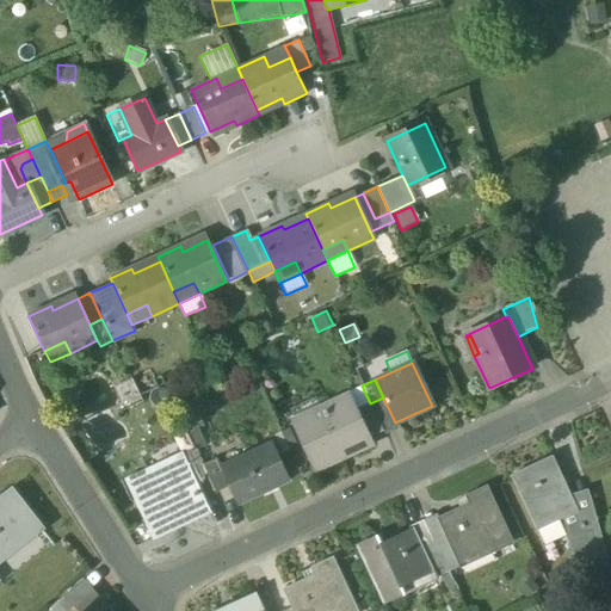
[(347,392),(350,397),(356,409),(370,403),(362,386),(347,392)]
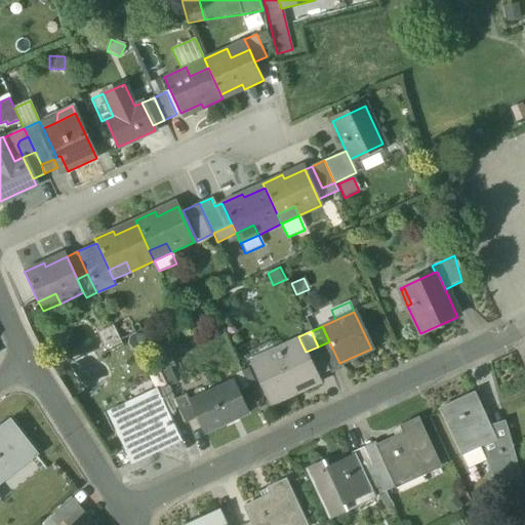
[(252,364),(270,402),(318,379),(316,375),(306,352),(300,341),(276,353),(279,358),(257,368),(255,362),(252,364)]
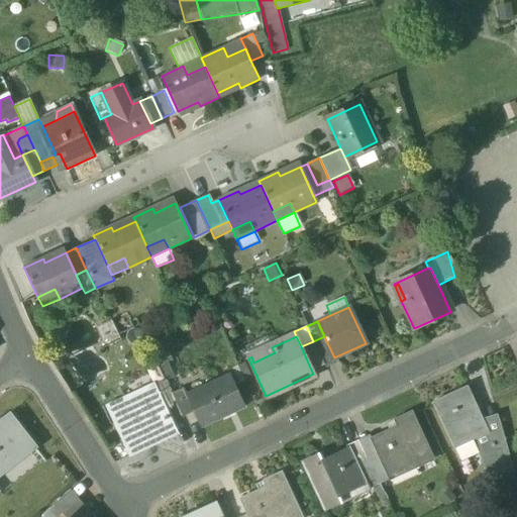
[(324,336),(313,341),(323,364),(325,368),(338,362),(336,356),(334,357),(324,336)]
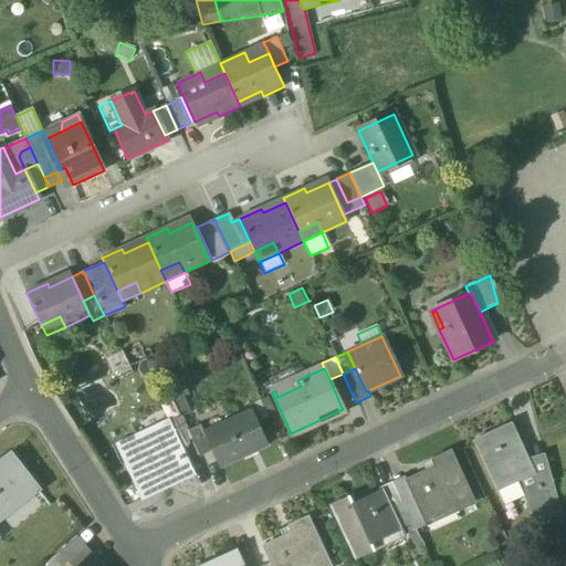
[(266,380),(272,392),(275,390),(278,397),(301,386),(297,380),(292,369),(266,380)]
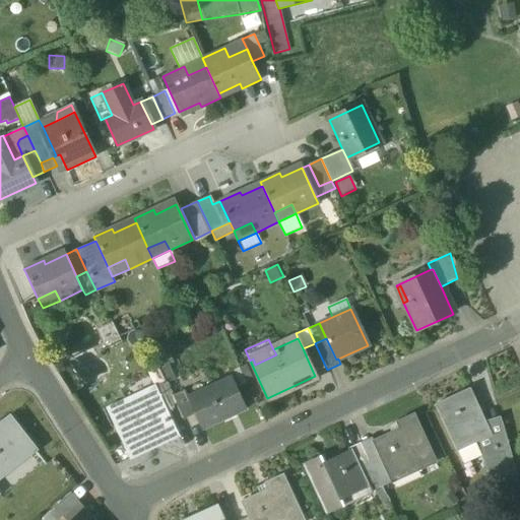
[(159,369),(170,365),(174,363),(164,340),(149,346),(159,369)]
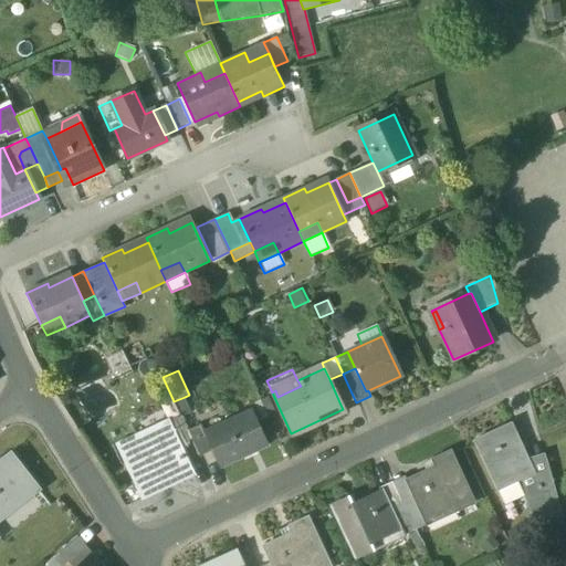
[(341,405),(354,398),(343,374),(329,379),(341,405)]
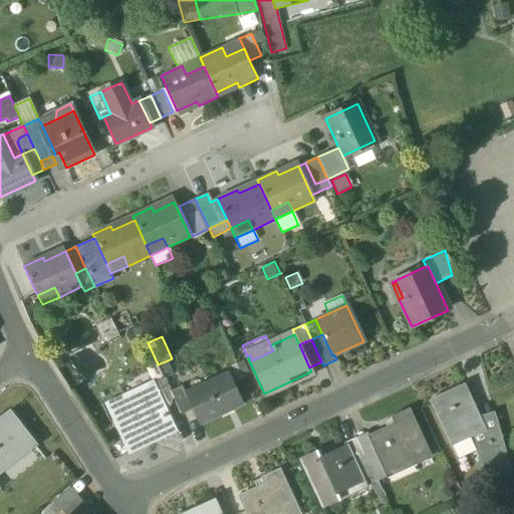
[(168,360),(158,364),(163,376),(164,379),(175,375),(168,360)]
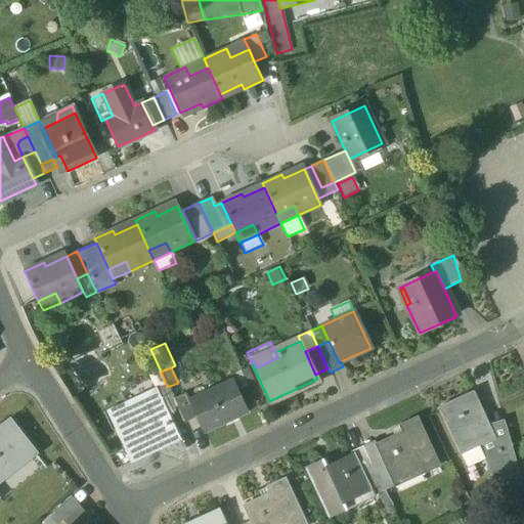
[(195,417),(204,432),(247,412),(231,380),(188,400),(195,417)]
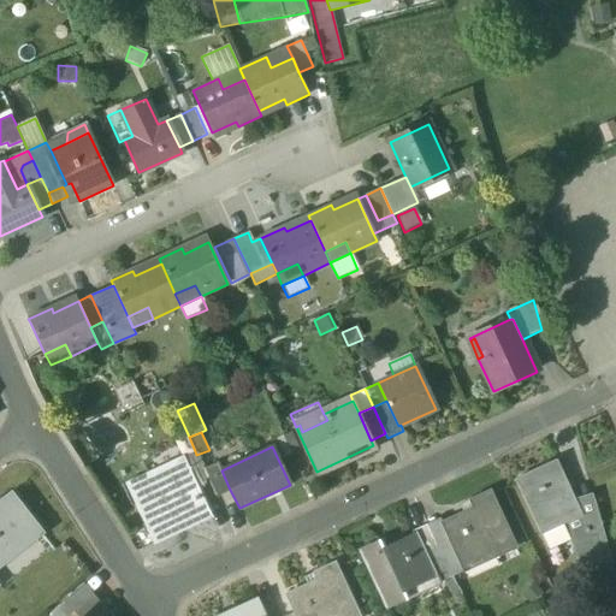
[(195,483),(207,477),(202,467),(196,455),(195,451),(181,458),(183,462),(185,461),(195,483)]
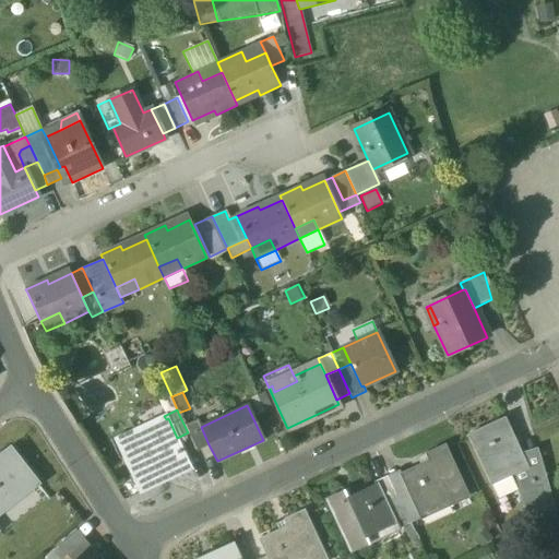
[(117,438),(142,491),(161,483),(158,477),(189,463),(177,438),(168,418),(166,419),(138,433),(135,429),(117,438)]
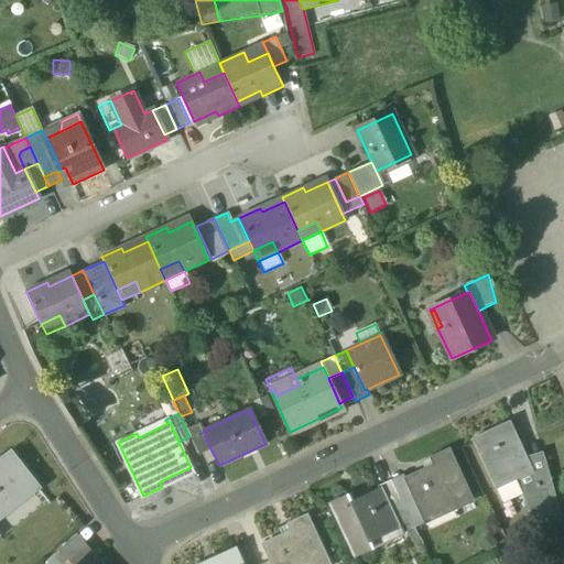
[(198,422),(185,427),(190,436),(197,454),(210,448),(203,431),(198,422)]
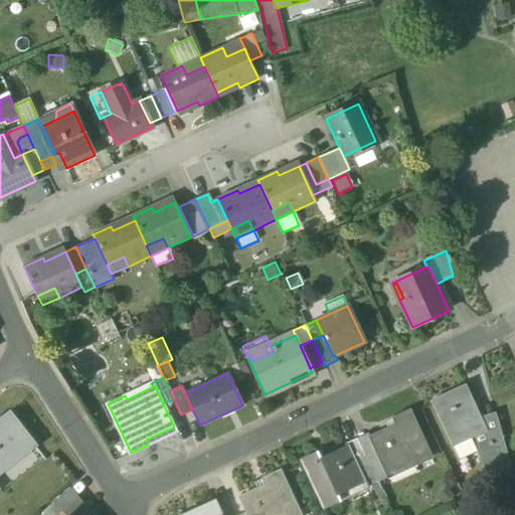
[(432,400),(453,446),(486,431),(478,413),(465,385),(432,400)]
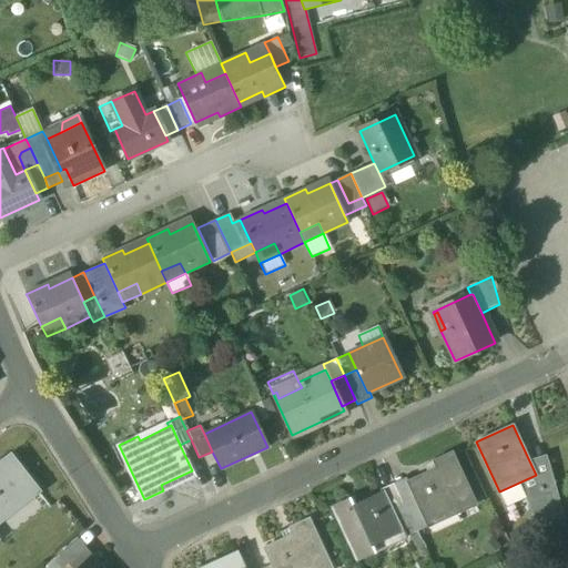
[(536,475),(540,483),(553,479),(544,448),(527,456),(536,475)]
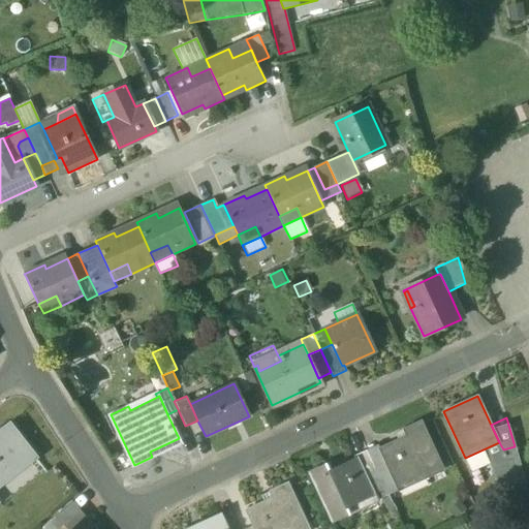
[(385,463),(395,484),(397,483),(423,470),(426,476),(442,469),(421,422),(404,430),(407,436),(379,448),(385,463)]
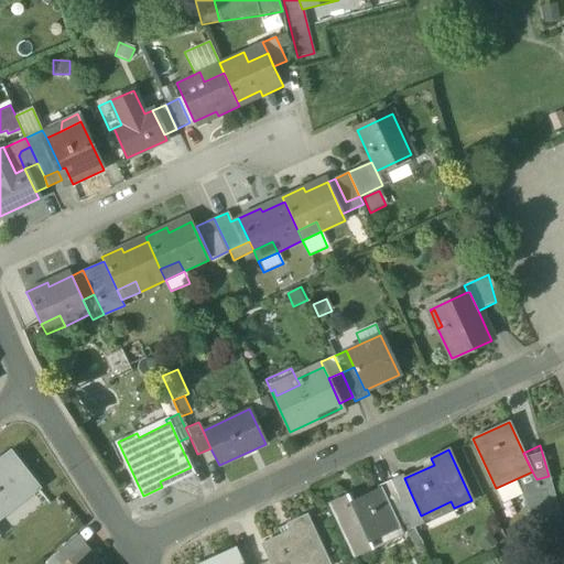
[(0,511),(11,503),(13,507),(38,489),(10,454),(0,462),(0,511)]
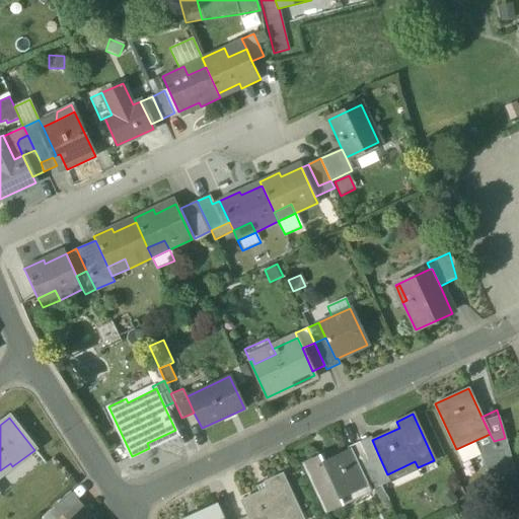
[(512,461),(505,438),(494,441),(501,464),(512,461)]
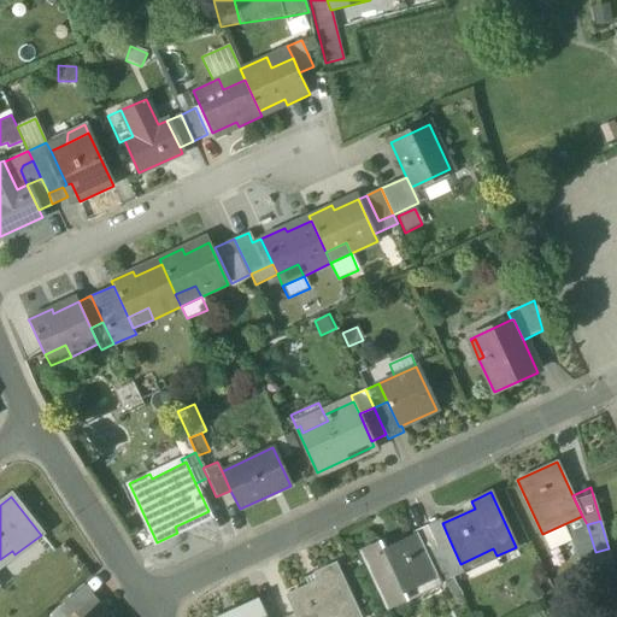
[(416,535),(424,552),(438,546),(427,524),(413,530),(416,535)]
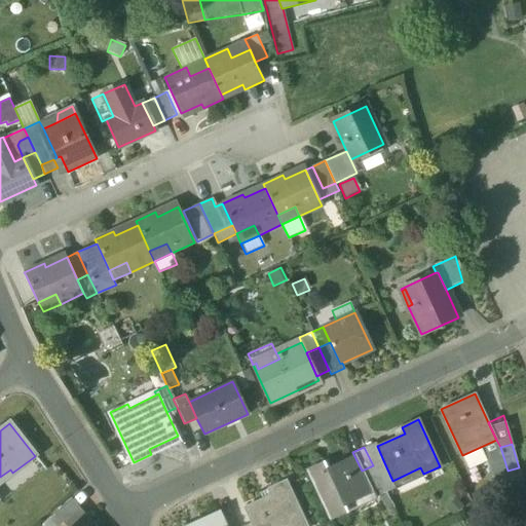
[(308,471),(330,517),(346,510),(343,503),(369,491),(371,490),(362,471),(354,456),(327,468),(325,463),(308,471)]
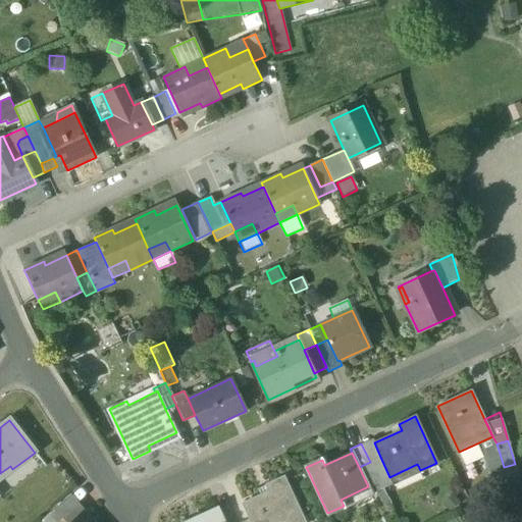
[(380,457),(370,462),(381,488),(395,482),(392,476),(389,477),(380,457)]
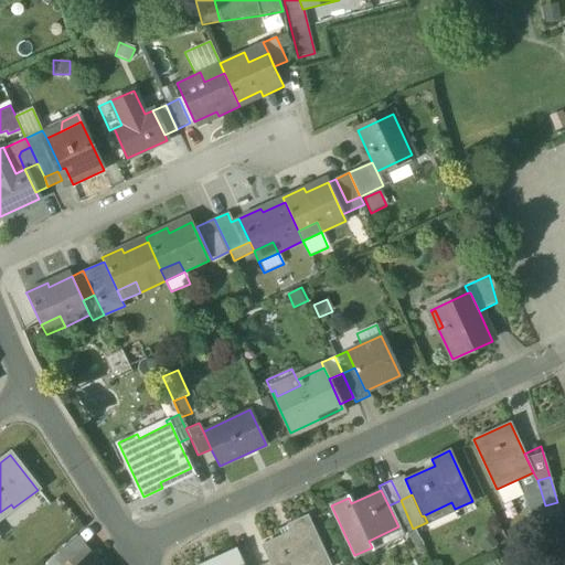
[(413,529),(401,500),(388,505),(398,526),(396,528),(400,535),(413,529)]
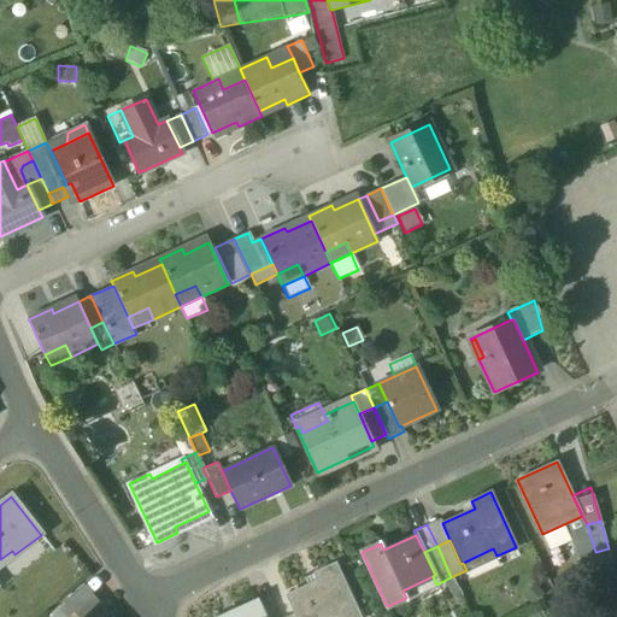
[(463,563),(466,570),(497,556),(493,548),(463,563)]
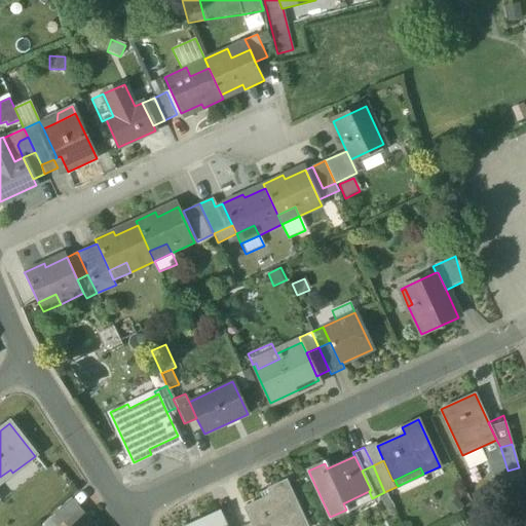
[(0,477),(0,483),(12,473),(10,470),(0,477)]
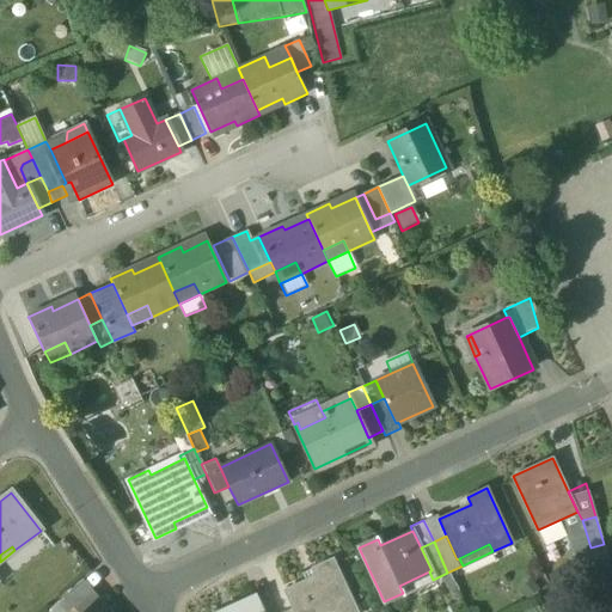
[(292,607),(293,611),(356,611),(332,560),(313,568),(317,575),(285,591),(292,607)]
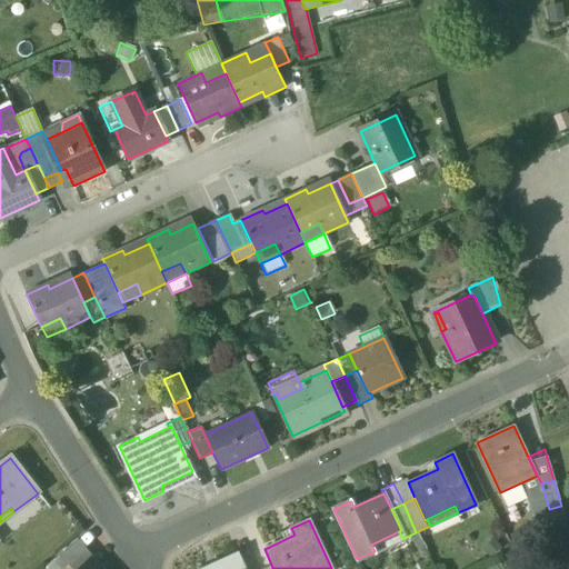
[(375,551),(402,539),(399,531),(371,545),(375,551)]
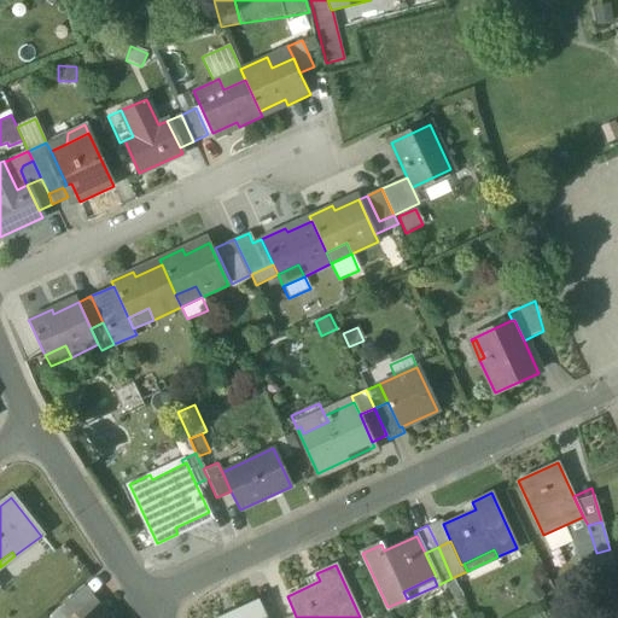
[(63,605),(75,617),(87,617),(99,607),(81,588),(63,605)]
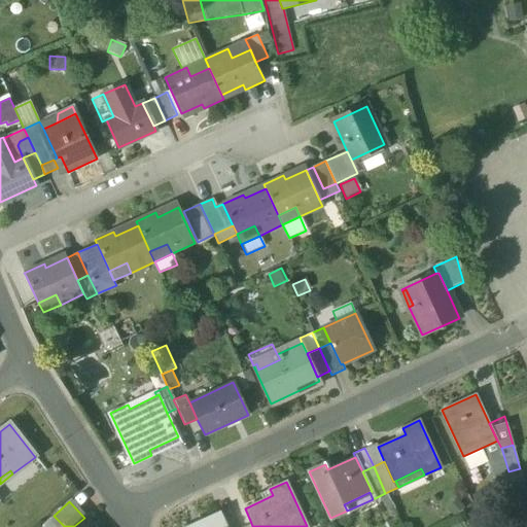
[(225,526),(219,513),(201,521),(203,526),(225,526)]
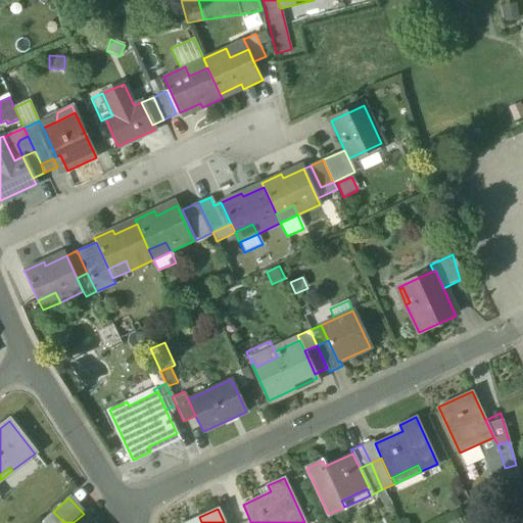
[(91,522),(84,514),(74,522),(91,522)]
